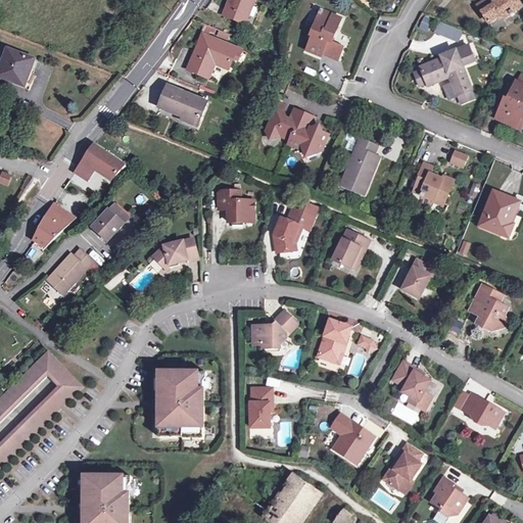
[(232,0),(227,14),(247,22),(255,0),(232,0)]
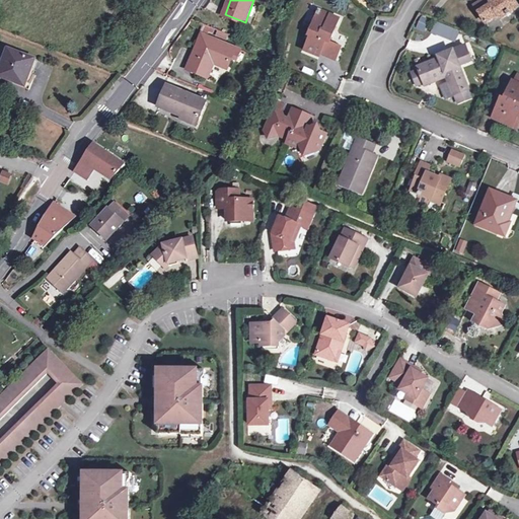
[(507,2),(509,0),(482,0),(475,4),(485,22),(498,15),(499,17),(505,13),(507,17),(511,14),(510,11),(512,10),(507,2)]
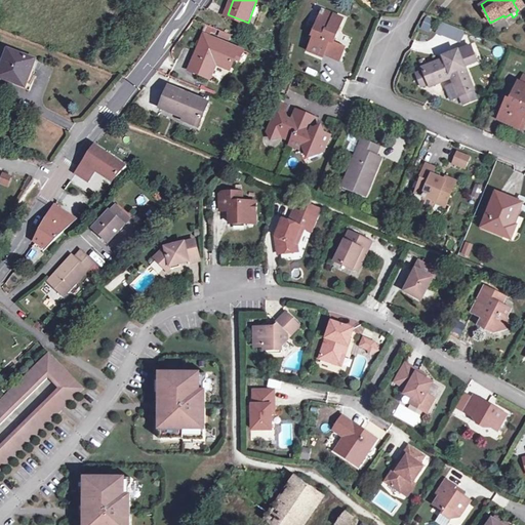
[(524,7),(519,0),(515,0),(513,2),(518,10),(524,7)]
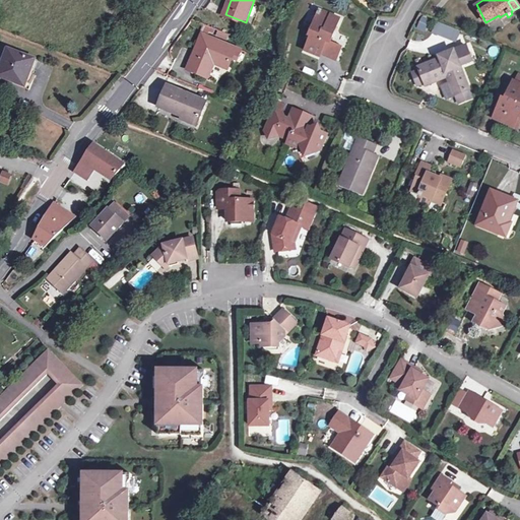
[(313,35),(306,49),(319,54),(321,51),(337,58),(342,47),(332,42),(341,18),(321,9),(311,34),(313,35)]
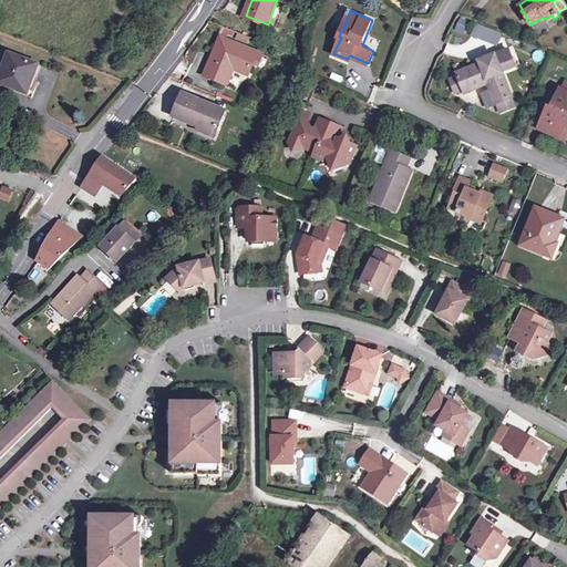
[(470,21),(460,18),(454,31),(463,35),(470,21)]
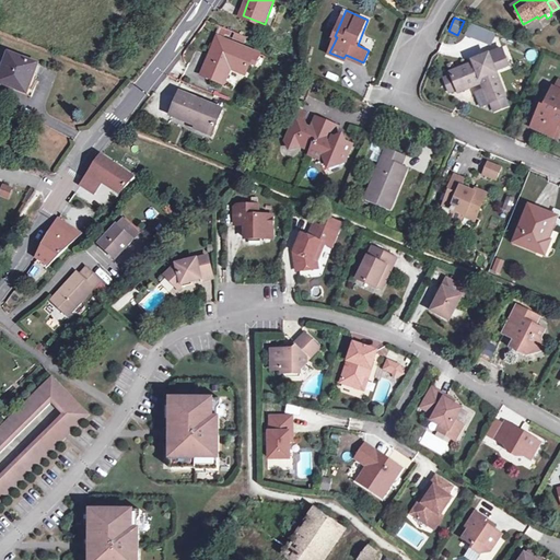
[(469,22),(464,34),(490,45),(496,33),(469,22)]
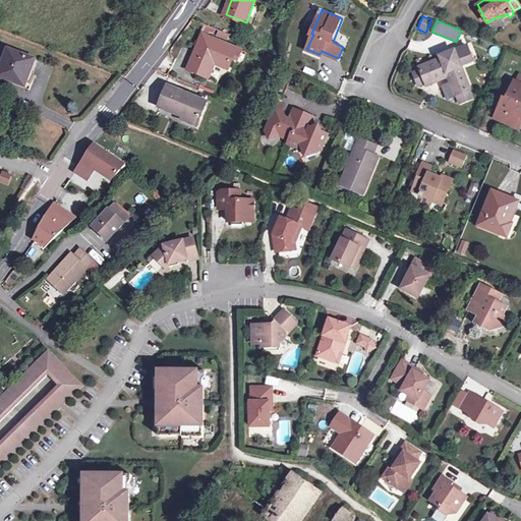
[(212,24),(206,22),(203,29),(210,32),(212,24)]
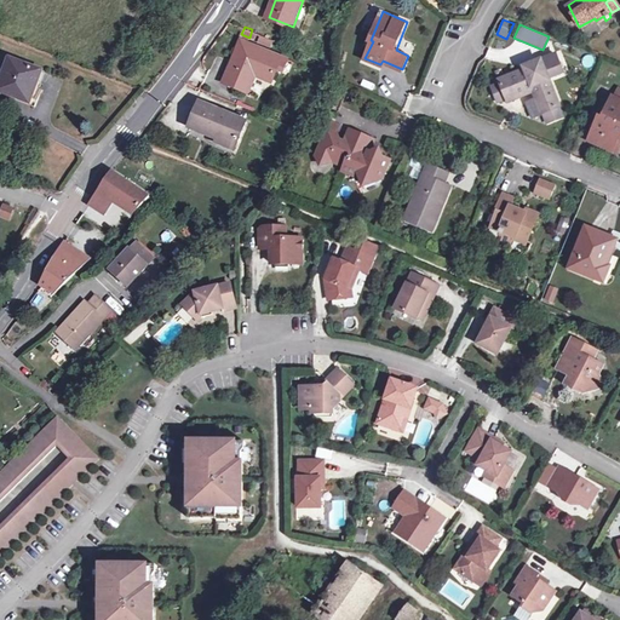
[(282,56),(244,40),(228,82),(251,91),(258,74),(273,80),(282,56)]
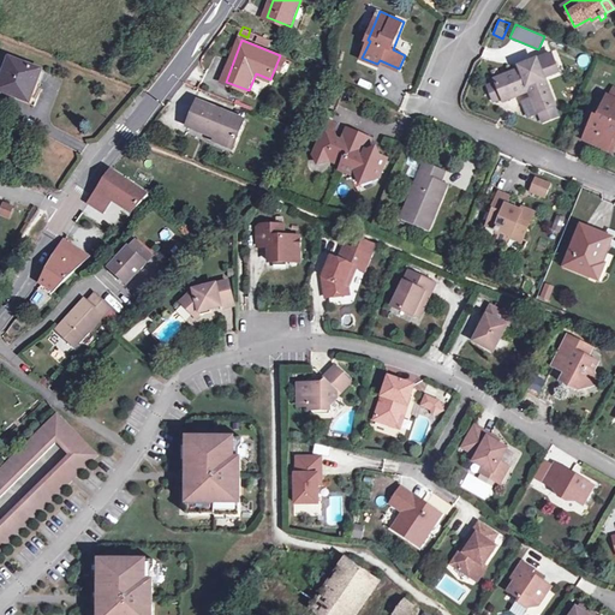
[(502,96),(502,97),(529,89),(530,91),(537,111),(538,109),(551,105),(554,105),(544,76),(559,71),(551,52),(537,58),(519,64),(520,66),(495,76),(495,78),(502,96)]
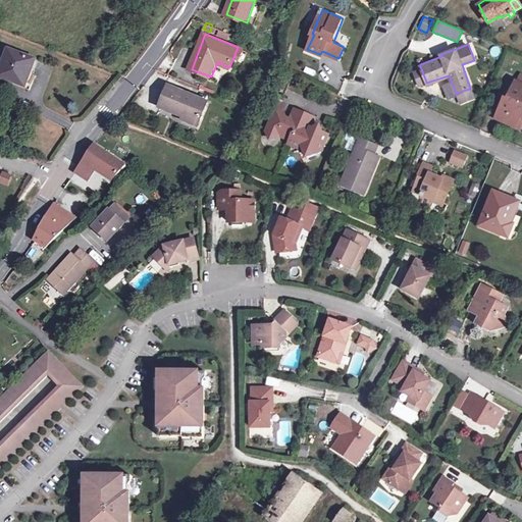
[(0,63),(0,79),(6,81),(8,76),(24,83),(34,60),(6,49),(0,63)]
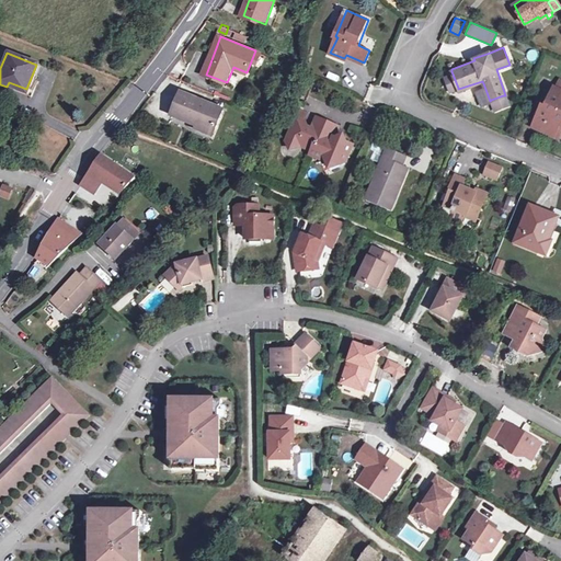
[(451,71),(444,75),(449,90),(458,88),(451,71)]
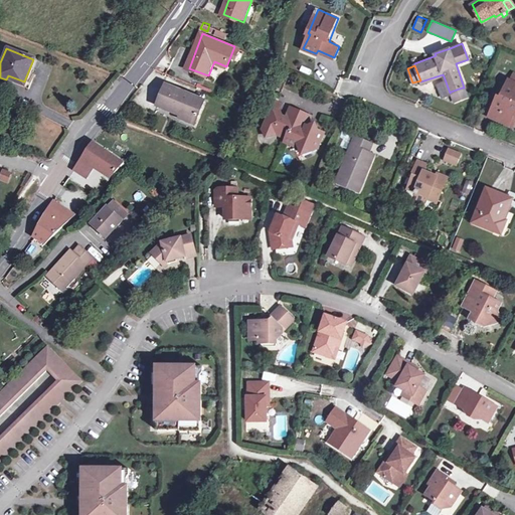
[(514,72),(510,70),(506,78),(514,81),(514,72)]
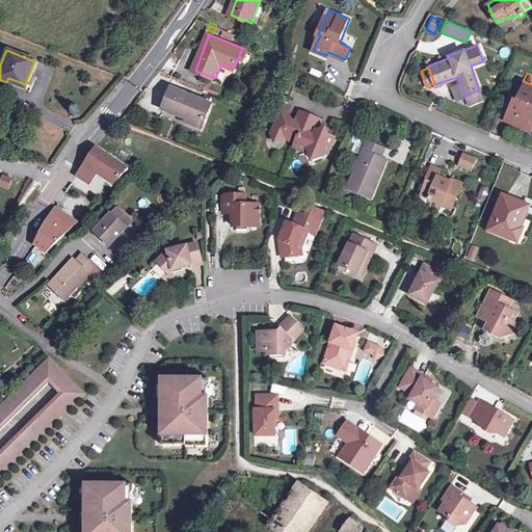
[(8,78),(6,82),(24,89),(25,84),(8,78)]
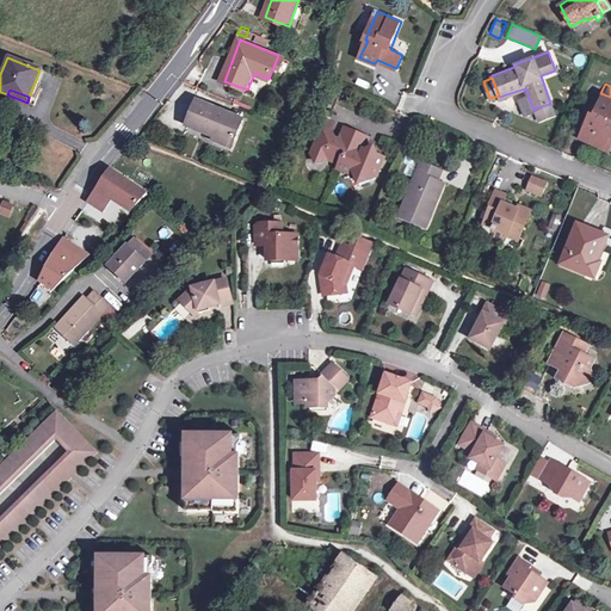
[(534,110),(526,91),(518,94),(524,112),(534,110)]
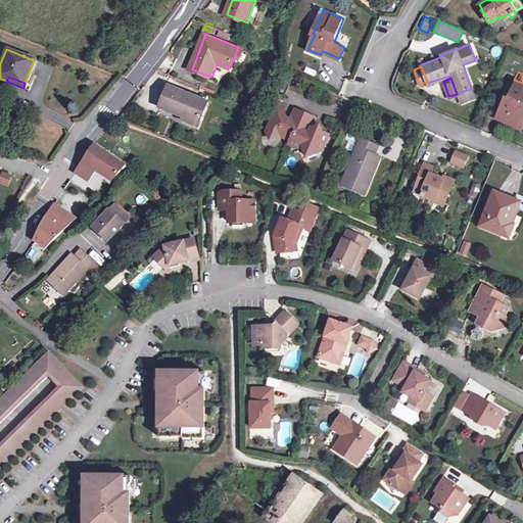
[(522,114),(522,83),(514,80),(506,99),(503,97),(493,115),(512,126),(518,113),(522,114)]
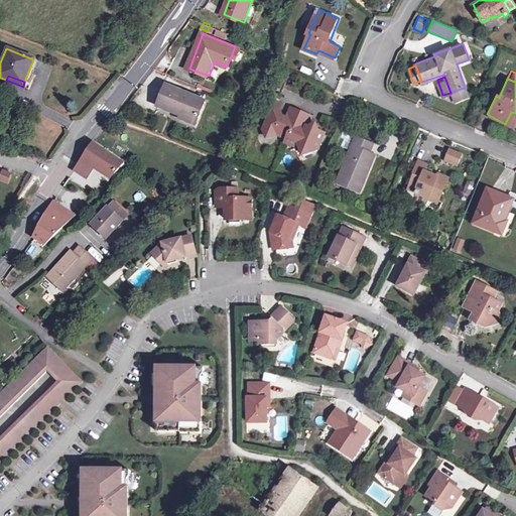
[(160,106),(184,115),(186,111),(202,117),(209,101),(169,85),(160,106)]
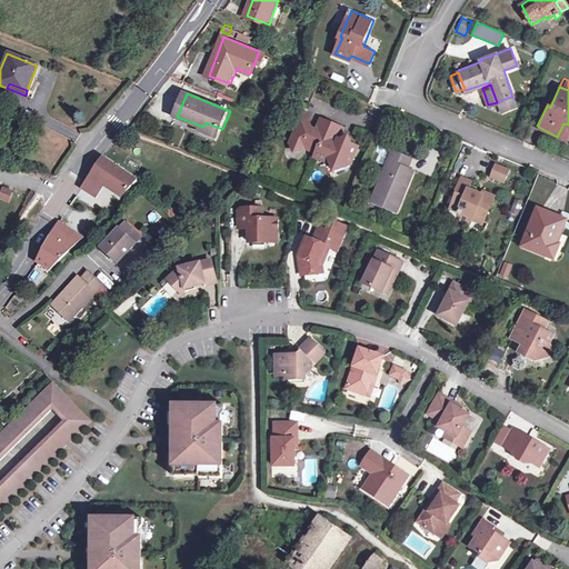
[(510,97),(498,101),(501,110),(513,106),(510,97)]
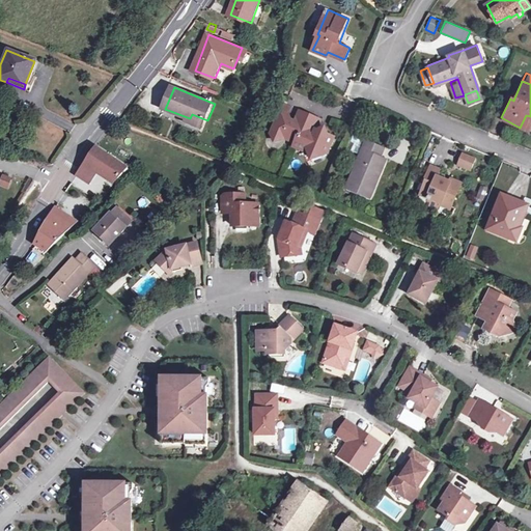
[(301,126),(298,123),(292,112),(295,109),(286,106),(276,132),(279,143),(288,140),(301,145),(300,147),(314,154),(317,161),(333,154),(338,138),(333,136),(330,129),(325,132),(320,131),(318,137),(312,139),(298,133),(301,126)]
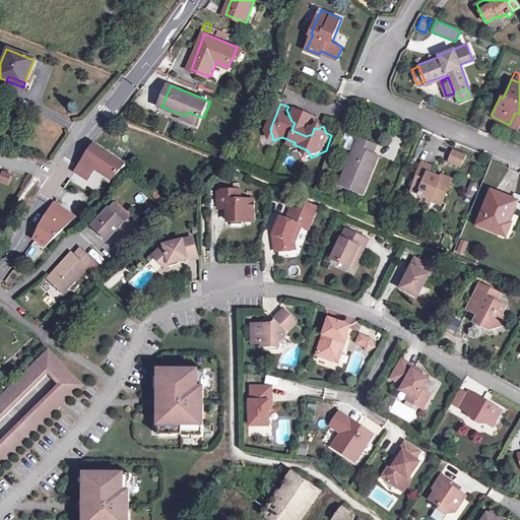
[(297,110),(291,121),(295,123),(291,130),(306,136),(312,134),(314,128),(318,119),(297,110)]
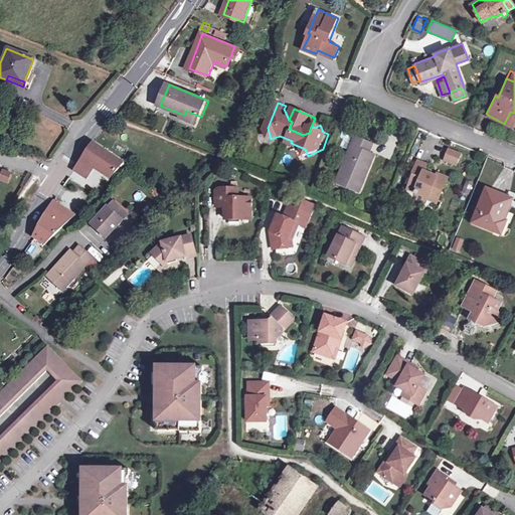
[(198,124),(201,117),(186,111),(184,115),(183,118),(198,124)]
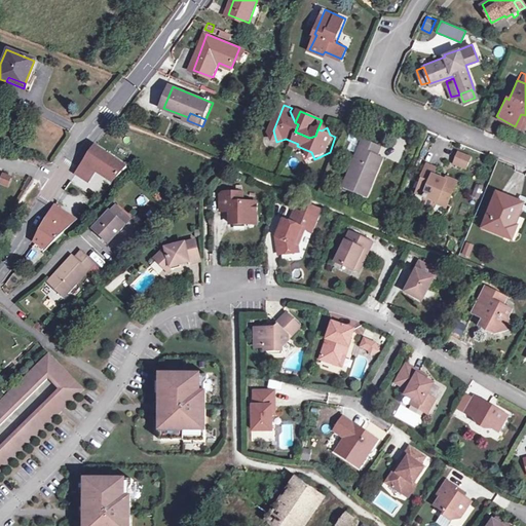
[(521,114),(515,126),(520,128),(525,115),(521,114)]
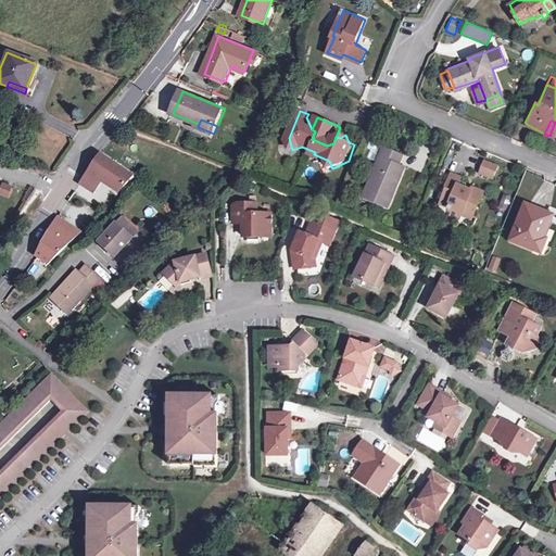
[(405,154),(388,147),(367,199),(391,209),(401,182),(397,182),(405,164),(402,163),(405,154)]
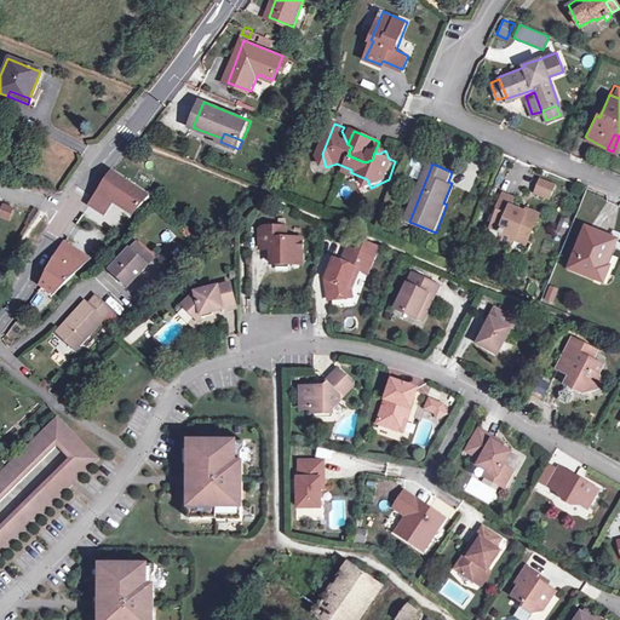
[(115,200),(133,213),(149,194),(114,170),(101,190),(115,200)]
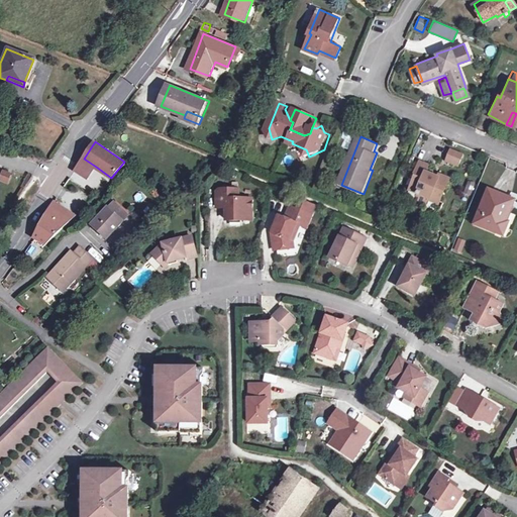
[(452,148),(449,154),(462,160),(464,154),(452,148)]
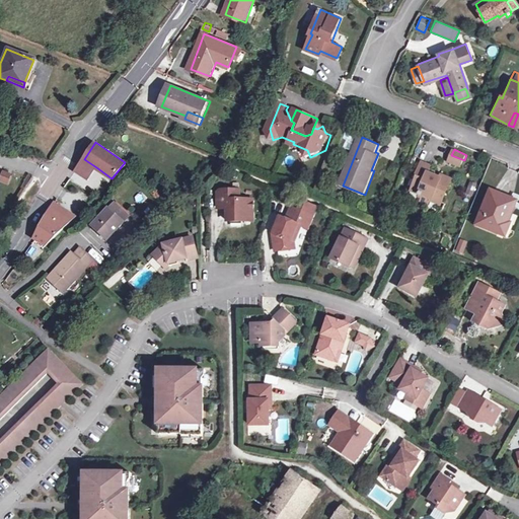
[(464,160),(451,155),(449,161),(461,167),(464,160)]
